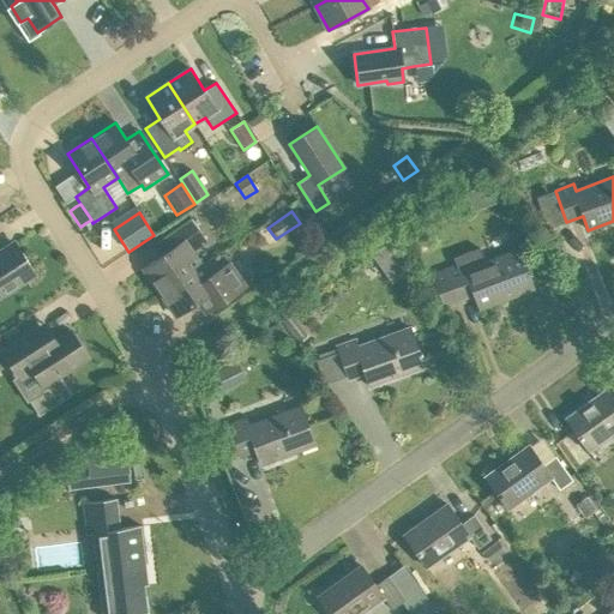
[(143,269),(160,293),(200,265),(191,253),(208,242),(191,218),(156,242),(164,254),(143,269)]
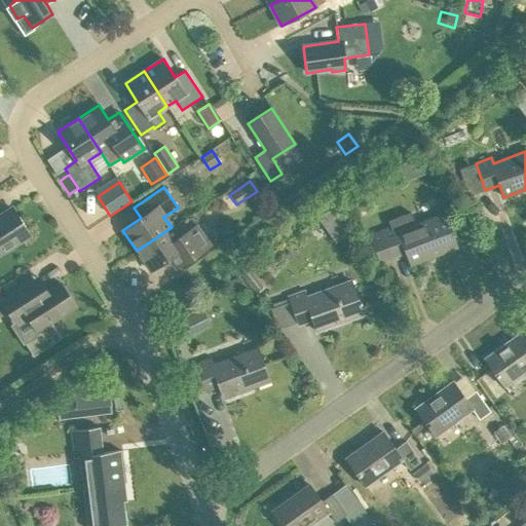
[(0,253),(29,235),(12,209),(0,216),(0,253)]
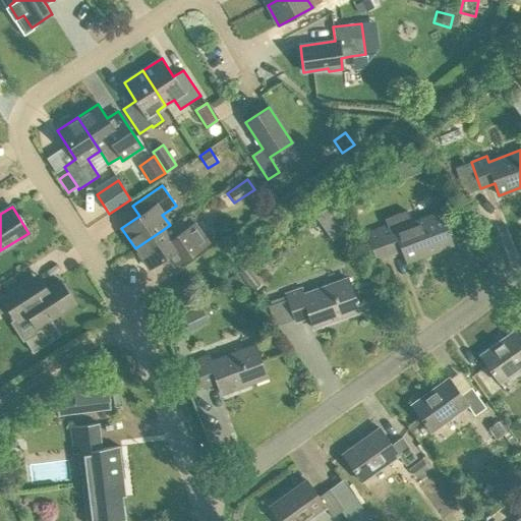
[(340,211),(334,215),(339,222),(345,218),(340,211)]
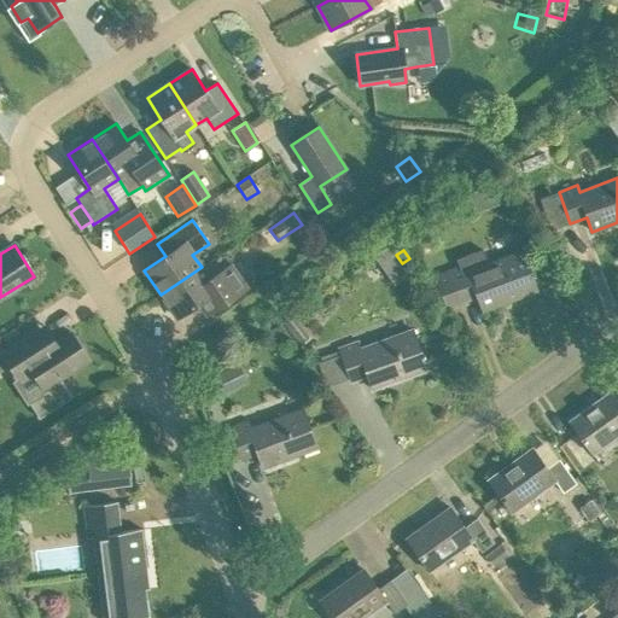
[(459,268),(432,278),(444,310),(477,297),(482,312),(537,291),(522,251),(488,264),(482,250),(456,260),(459,268)]
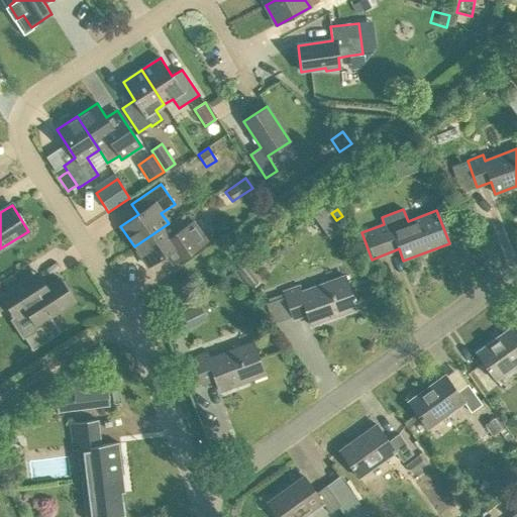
[(169,223),(134,246),(148,267),(166,254),(173,265),(207,241),(193,221),(176,233),(169,223)]
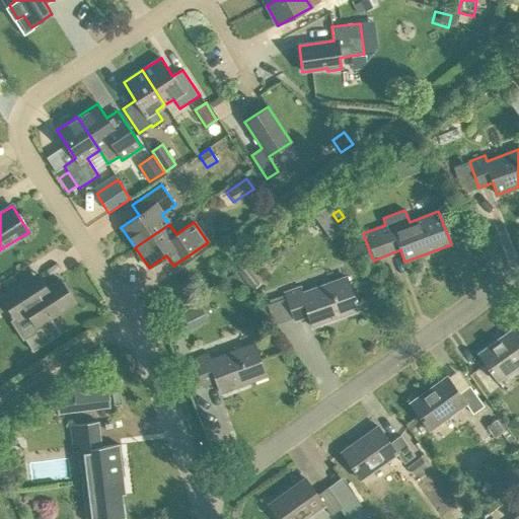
[(336,223),(324,231),(330,239),(342,232),(336,223)]
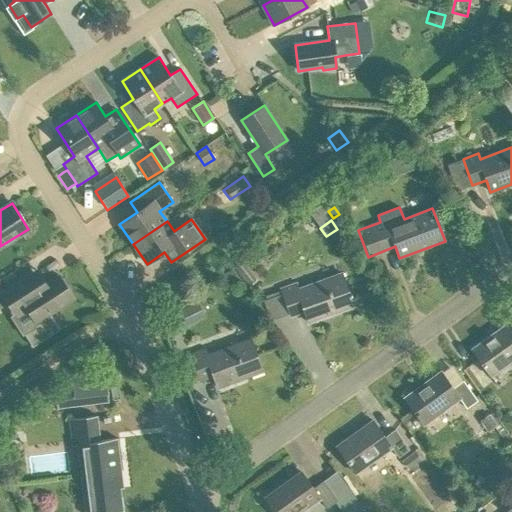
[(353,306),(342,273),(298,289),(296,284),(281,289),(290,316),(303,311),(308,323),(353,306)]
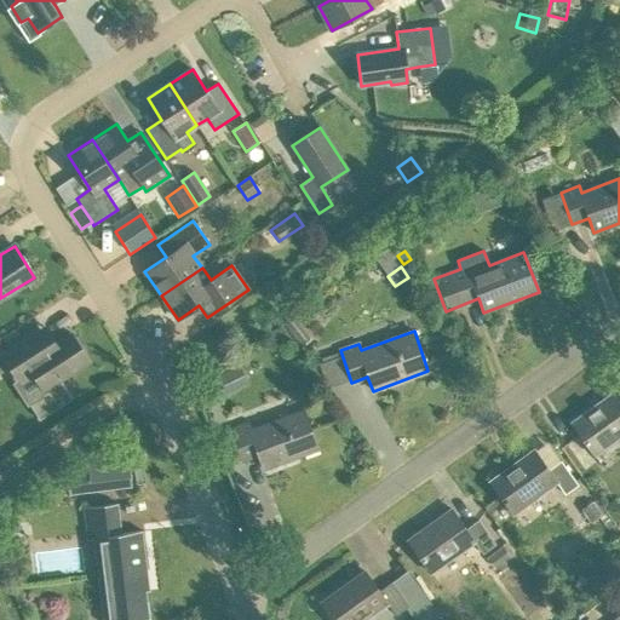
[(18,382),(32,373),(42,390),(41,390),(44,394),(34,401),(42,415),(73,396),(62,379),(90,362),(70,333),(45,350),(34,333),(1,355),(18,382)]
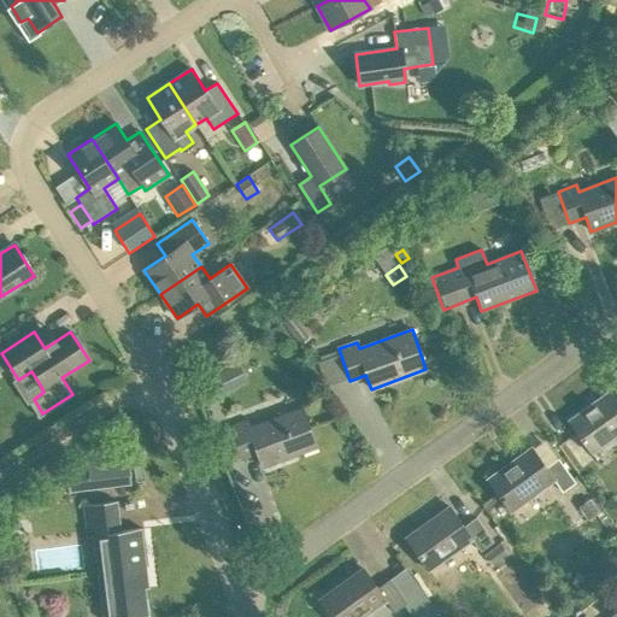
[(238,364),(207,377),(217,398),(247,383),(238,364)]
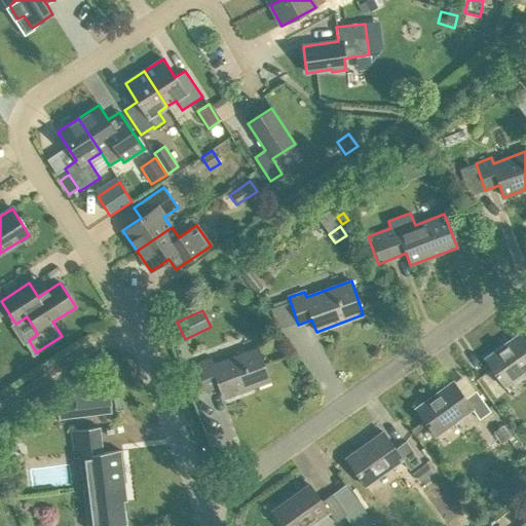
[(504,386),(525,370),(525,338),(522,332),(485,360),(504,386)]
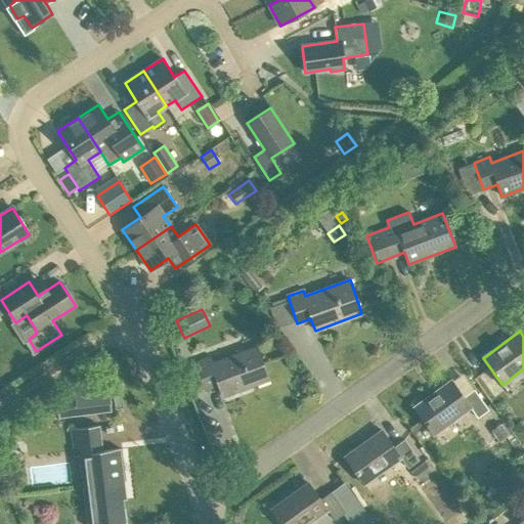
[(269,380),(257,346),(212,363),(210,357),(194,363),(204,390),(218,385),(222,397),(269,380)]
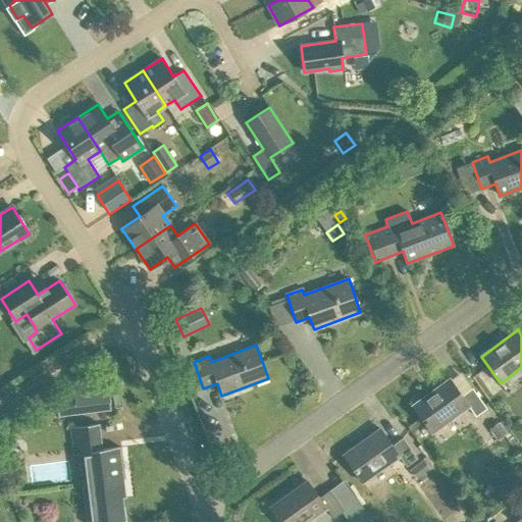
[(461,396),(450,379),(412,406),(431,432),(468,407),(475,416),(486,409),(472,388),(461,396)]
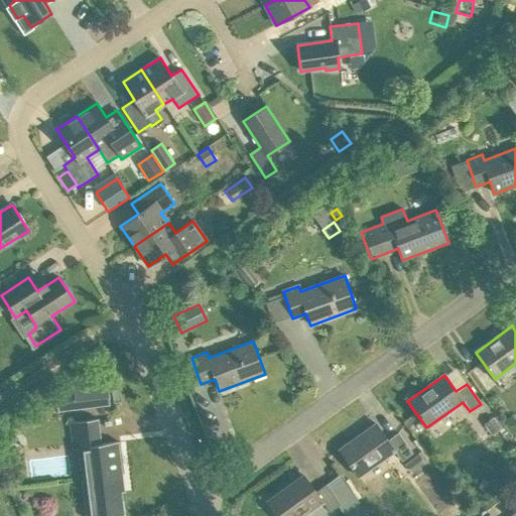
[(109,404),(105,379),(73,383),(74,392),(55,394),(58,411),(109,404)]
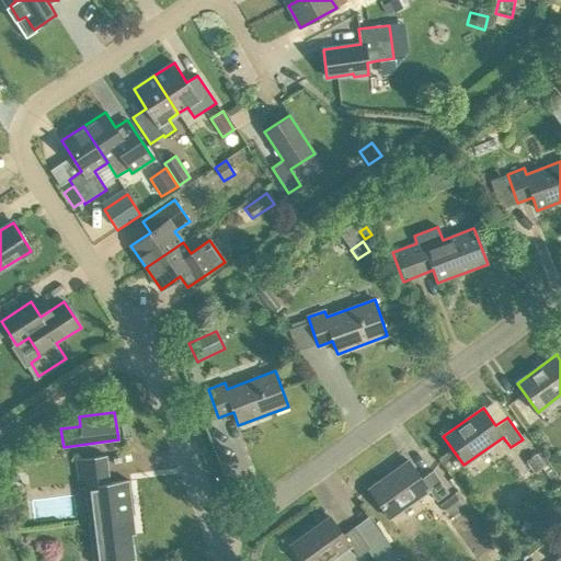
[(536,456),(525,462),(531,473),(544,467),(536,456)]
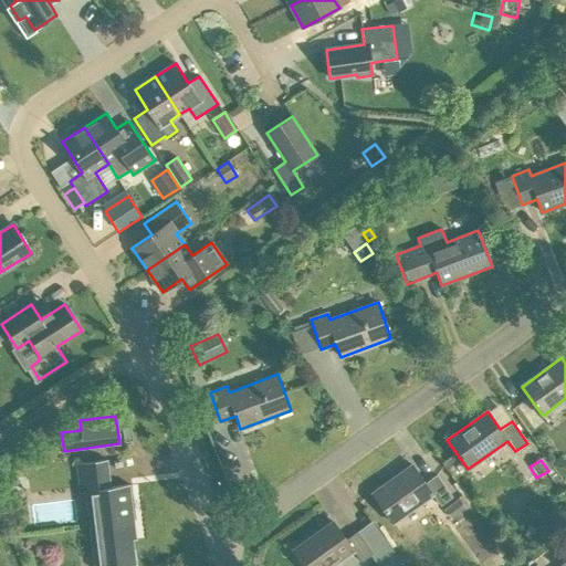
[(109,488),(106,461),(76,464),(80,493),(88,492),(93,525),(90,525),(94,565),(122,565),(135,565),(129,521),(133,521),(128,485),(109,488)]
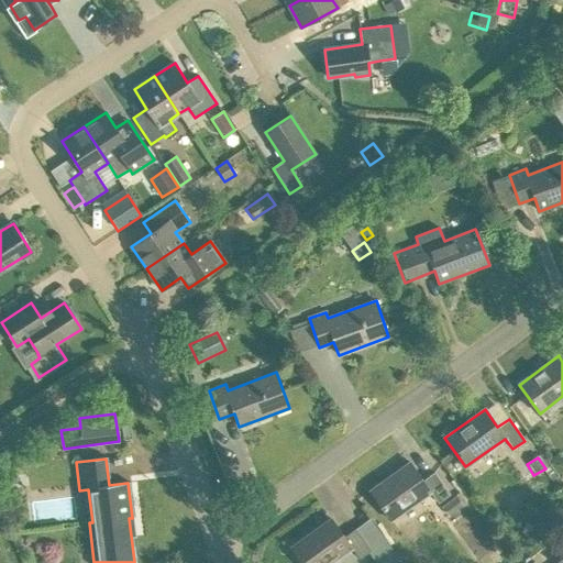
[(422,481),(409,463),(370,492),(390,520),(430,492),(438,503),(450,494),(434,473),(422,481)]
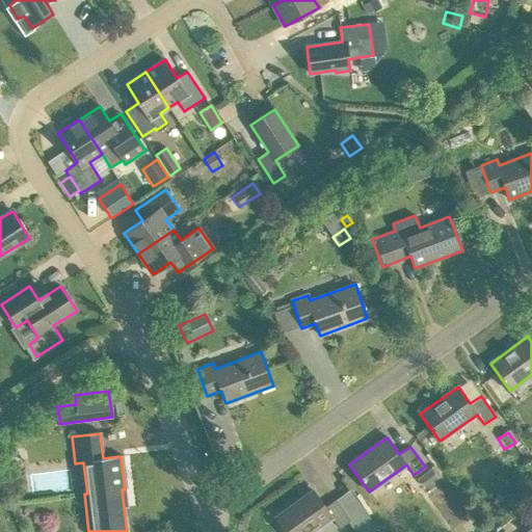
[(430,470),(416,480),(423,488),(436,478),(430,470)]
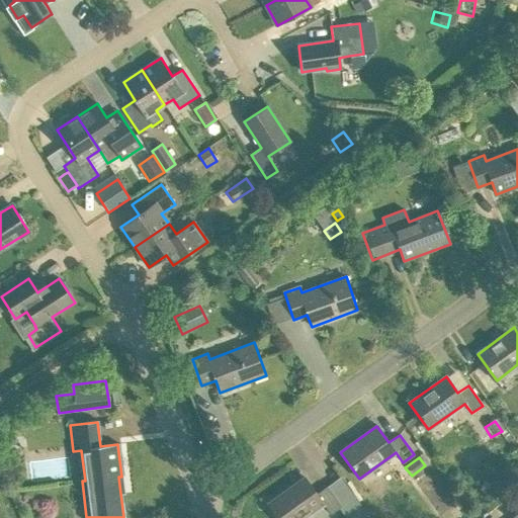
[(455,502),(433,470),(418,482),(440,512),(455,502)]
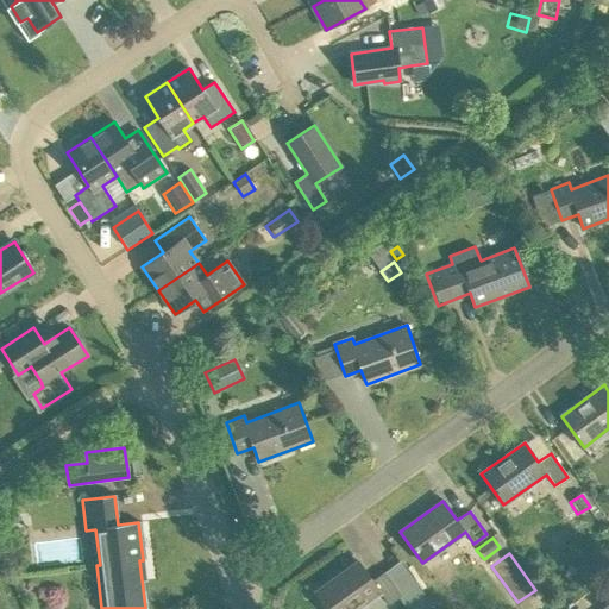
[(400,560),(384,572),(372,581),(358,562),(314,592),(326,608),(357,608),(381,592),(389,604),(401,596),(410,608),(412,608),(427,597),(400,560)]
